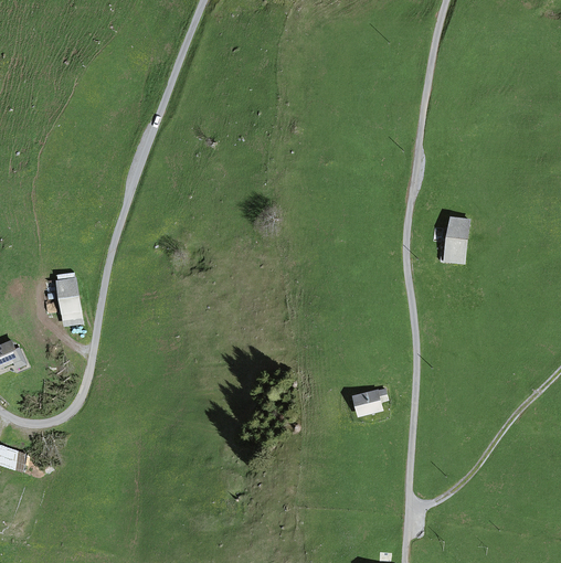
[(446,216),(442,259),(461,262),(465,219),(446,216)]
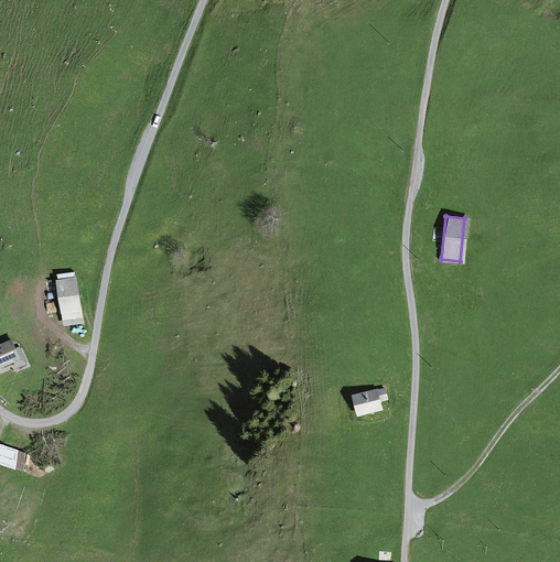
[(55,279),(61,317),(77,315),(72,277),(55,279)]
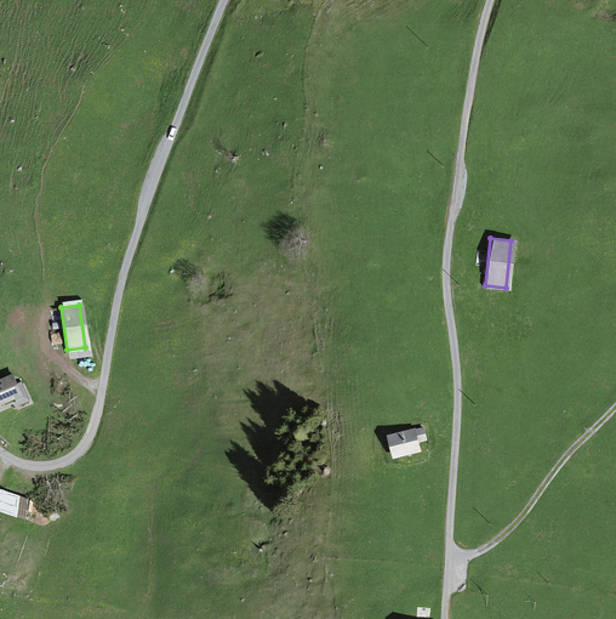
[(0,378),(10,374),(3,358),(0,359),(0,378)]
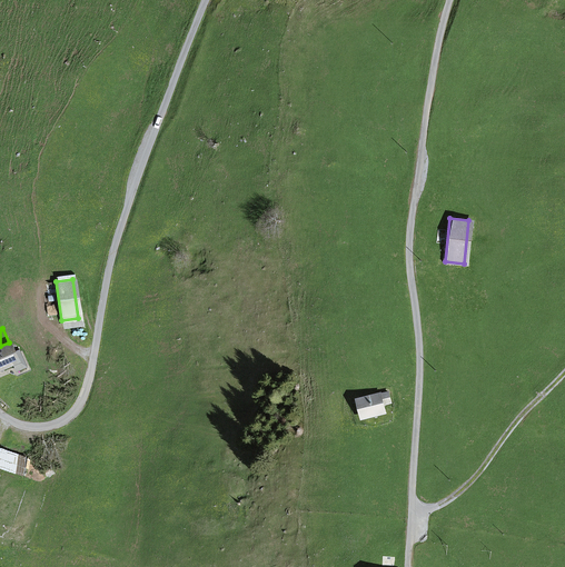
[(12,351),(9,342),(0,346),(0,367),(11,362),(15,369),(22,365),(16,350),(12,351)]
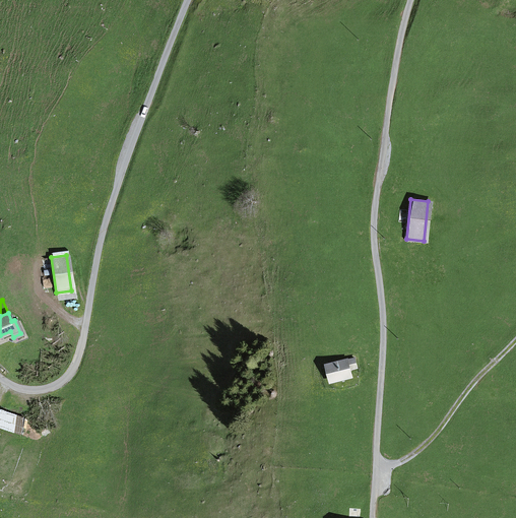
[(323,365),(327,380),(347,375),(345,368),(352,366),(350,357),(323,365)]
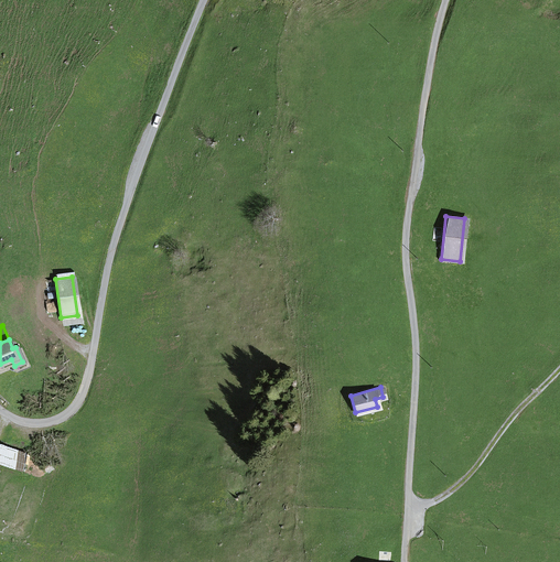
[(28,452),(2,444),(0,451),(0,463),(21,471),(28,452)]
